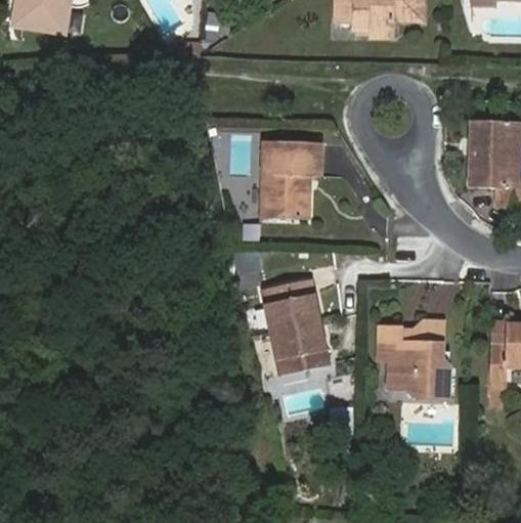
[(15,0),(11,25),(62,34),(68,0),(15,0)]
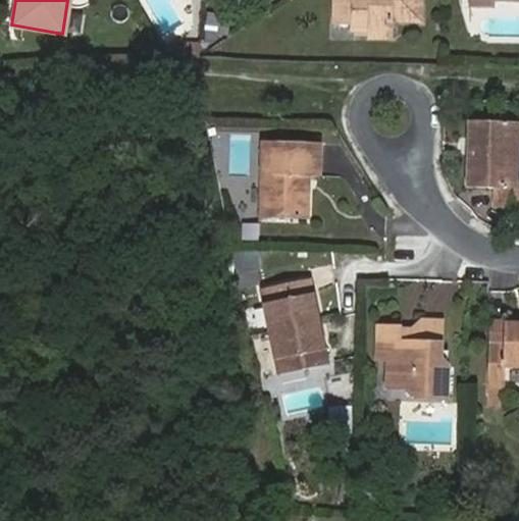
[(390,31),(391,23),(391,18),(417,19),(417,0),(331,0),(331,23),(365,23),(365,30),(390,31)]
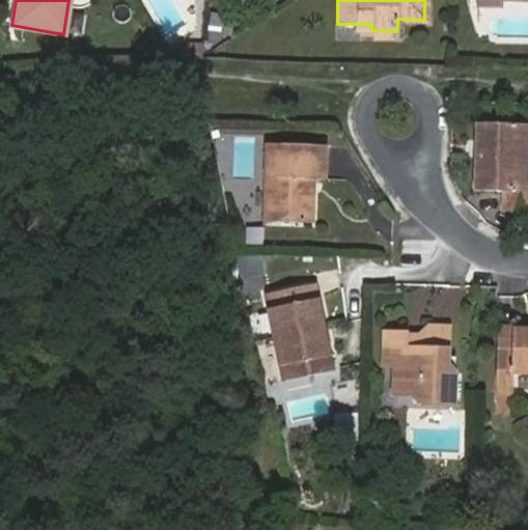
[(229,30),(232,6),(211,4),(207,30),(226,32),(229,30)]
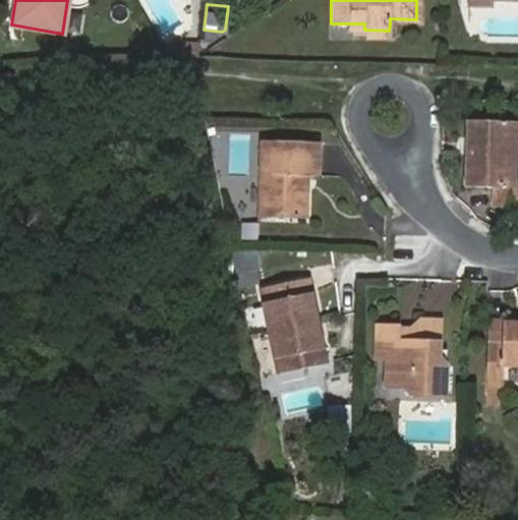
[(175,57),(196,56),(198,43),(175,44),(175,57)]
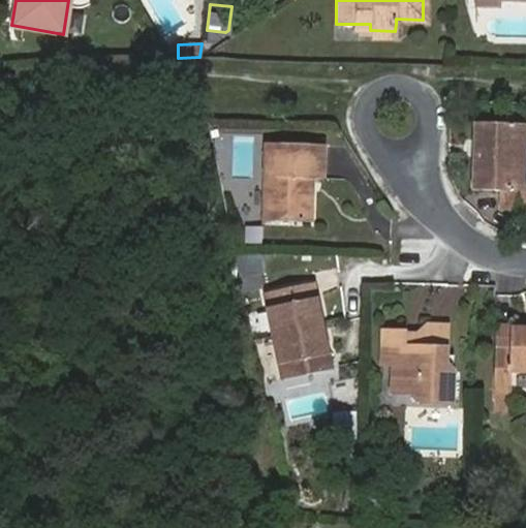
[(525,190),(525,174),(525,122),(472,120),(470,189),(498,190),(498,209),(525,209),(525,190)]
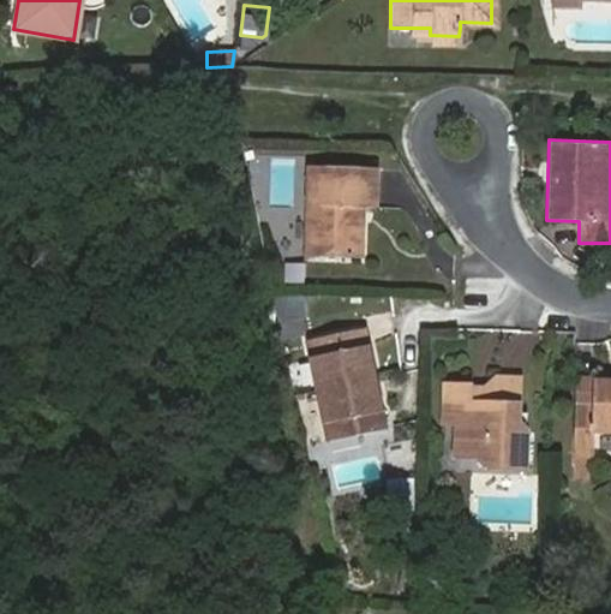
[(375,207),(376,167),(306,166),(305,256),(360,257),(361,207),(375,207)]
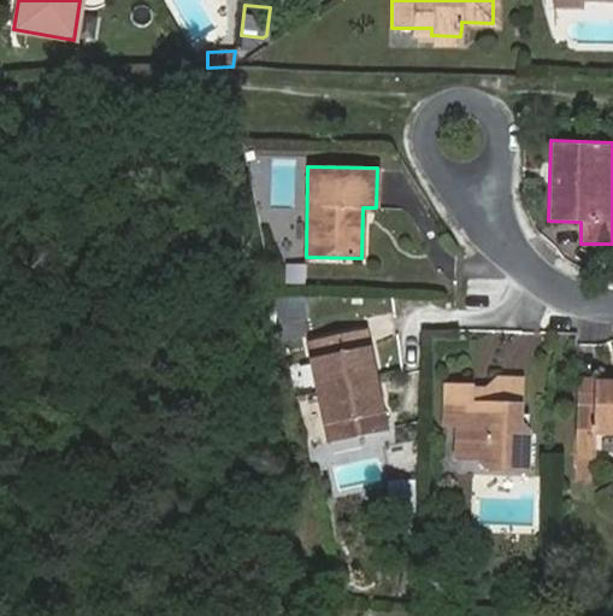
[(271,336),(298,338),(299,297),(271,297),(271,336)]
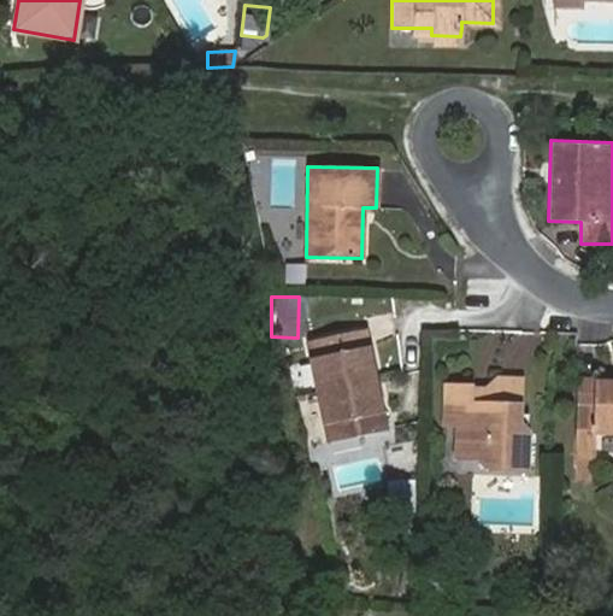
[(326,441),(387,429),(365,327),(305,340),(326,441)]
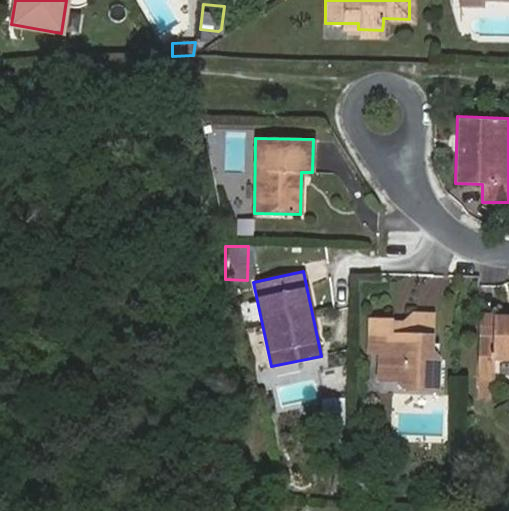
[(438,358),(430,350),(431,315),(412,314),(407,318),(407,336),(389,335),(389,321),(369,320),(368,351),(380,351),(379,378),(396,379),(404,387),(424,387),(425,365),(437,365),(438,358)]
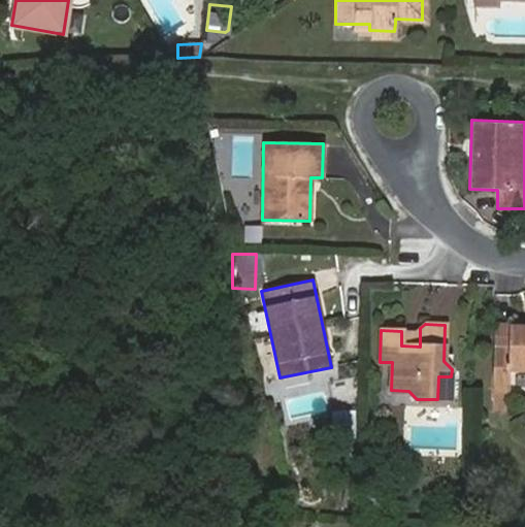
[(524,325),(509,325),(509,344),(492,343),(491,409),(507,410),(509,369),(524,369),(524,325)]
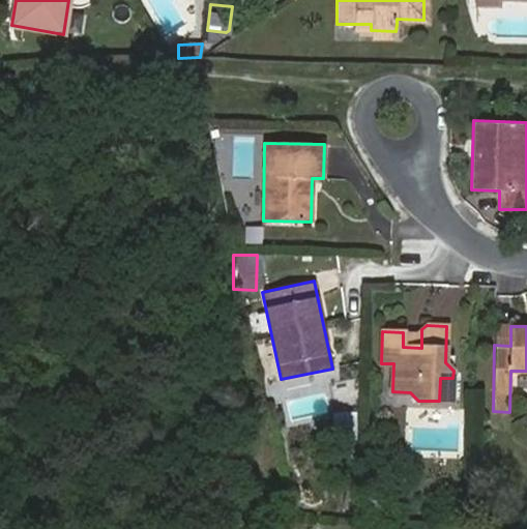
[(354,412),(333,411),(332,438),(353,438),(354,412)]
